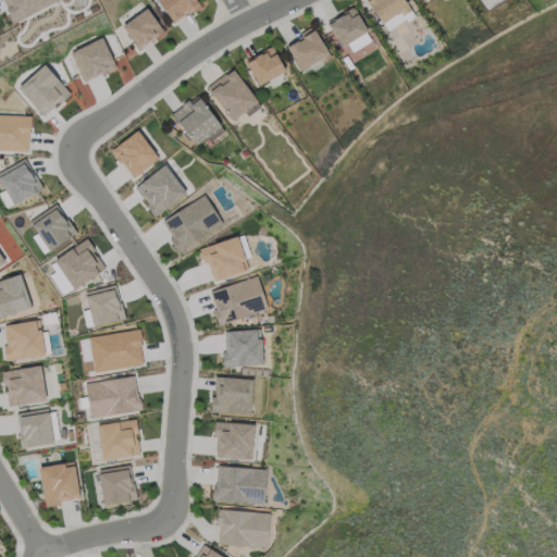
[(1,0),(11,21),(59,1),(57,0),(1,0)]
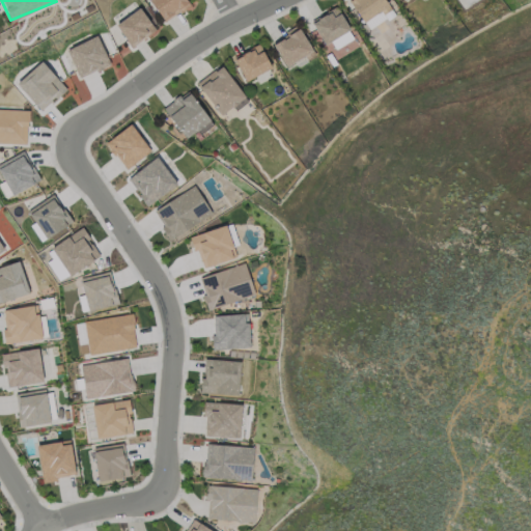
[(149,0),(164,21),(189,4),(186,0),(149,0)]
